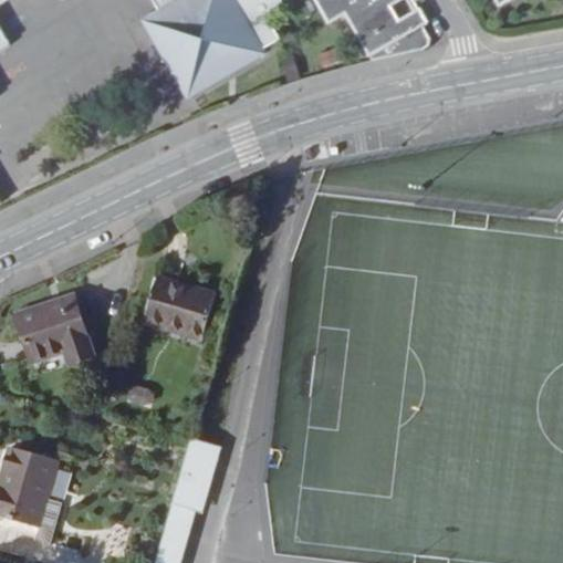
[(0,201),(1,201),(0,199),(0,45),(8,41),(0,27),(0,0),(150,0),(156,8),(144,14),(147,19),(142,22),(160,54),(165,52),(167,56),(163,59),(181,91),(186,89),(189,93),(221,74),(218,70),(223,68),(226,72),(258,54),(256,49),(277,37),(264,14),(282,4),(279,0),(0,0),(0,201)]
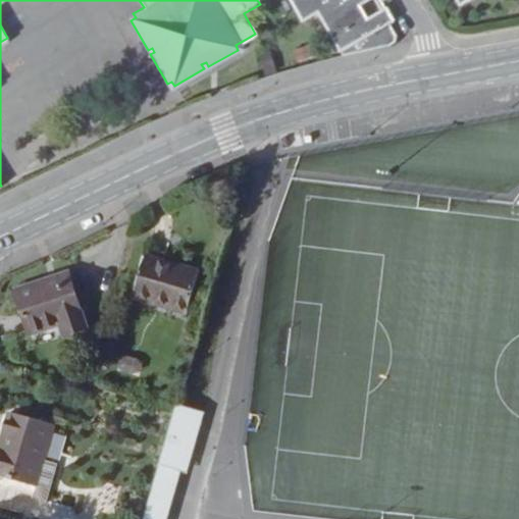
[(290,0),(302,20),(317,12),(315,8),(328,0),(290,0)]
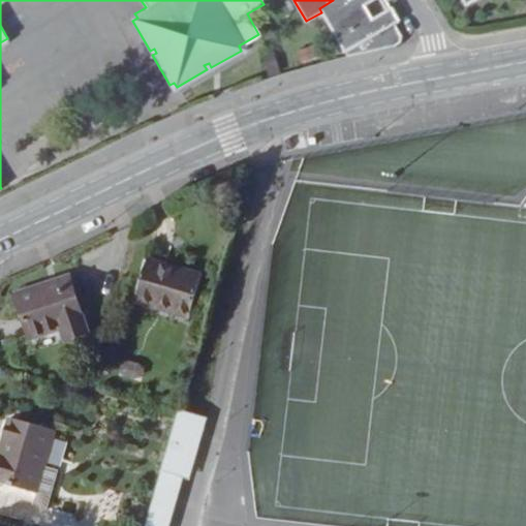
[(333,0),(319,8),(321,12),(343,52),(394,22),(384,5),(370,12),(364,1),(366,0),(333,0)]
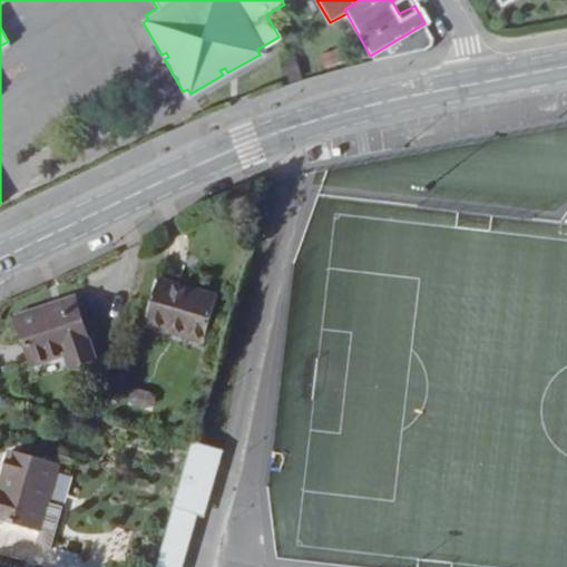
[(292,54),(280,58),(282,65),(294,60),(292,54)]
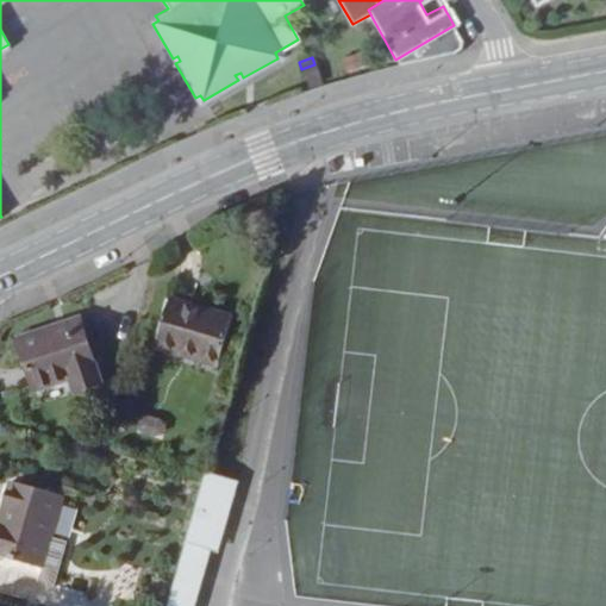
[(314,64),(301,69),(307,88),(320,85),(314,64)]
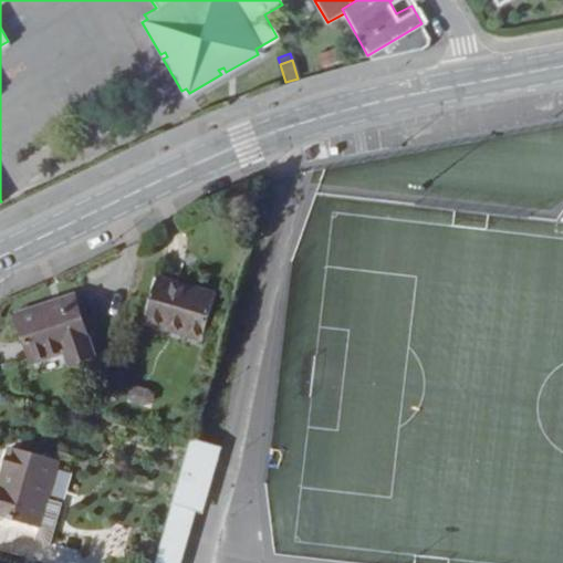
[(201,339),(215,295),(156,278),(144,322),(201,339)]
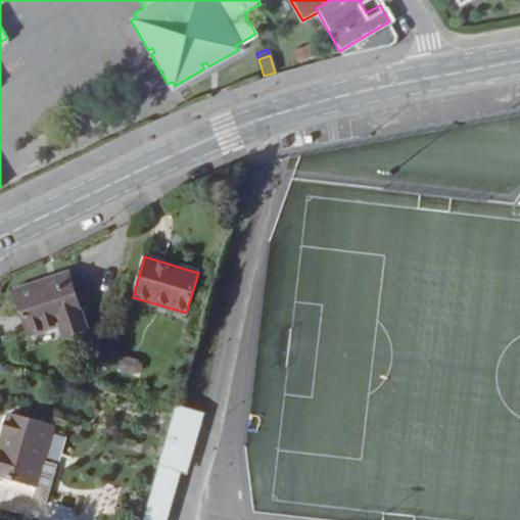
[(86,327),(67,272),(13,290),(28,333),(58,323),(62,335),(86,327)]
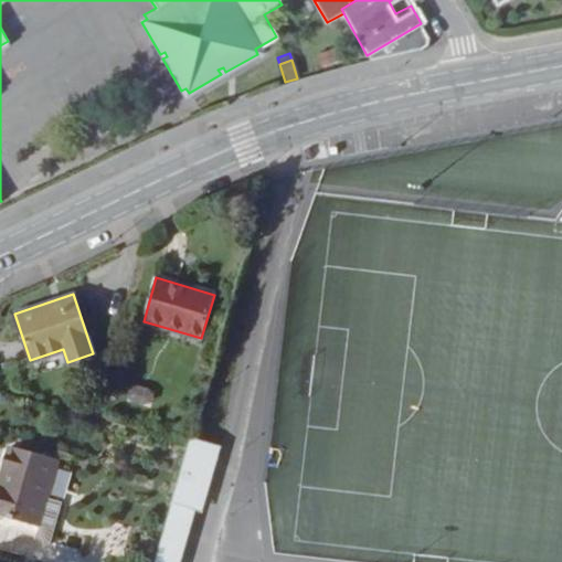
[(213,446),(190,438),(191,434),(168,512),(154,561),(173,561),(189,511),(194,513),(213,446)]
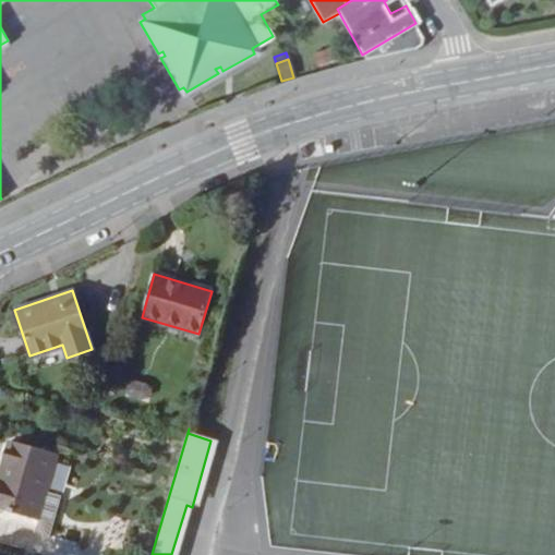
[(0,508),(37,519),(56,454),(10,441),(0,477),(0,508)]
